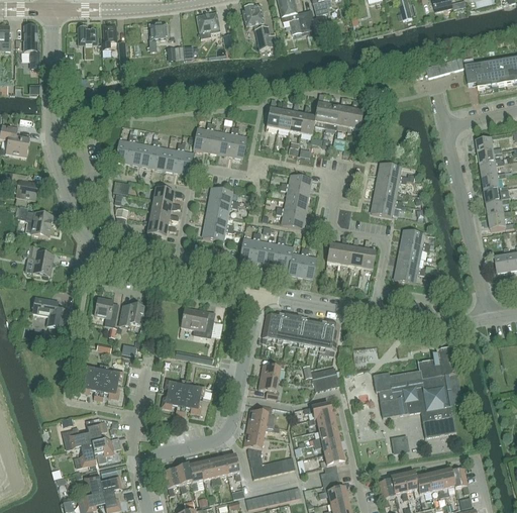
[(308,29),(304,10),(297,12),(293,0),(278,0),(281,16),(290,14),(291,18),(289,19),(292,33),(301,31),(301,30),(308,29)]
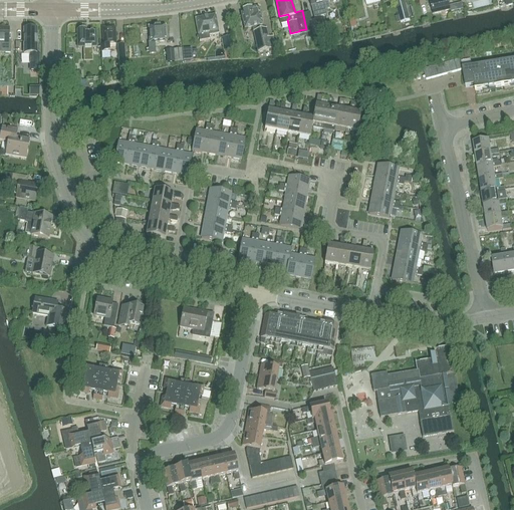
[(311,2),(313,9),(314,14),(326,11),(325,6),(329,5),(328,0),(309,0),(310,2),(311,2)]
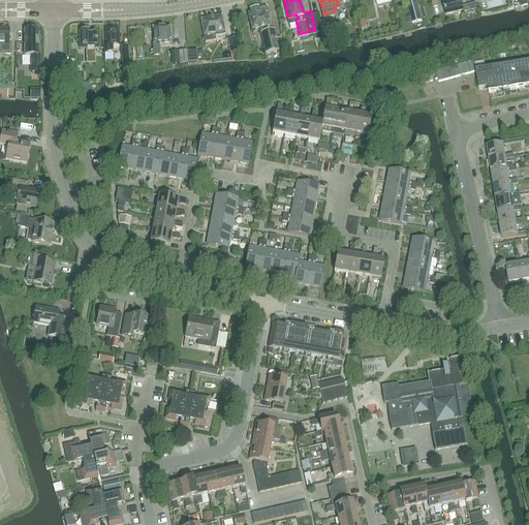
[(412,20),(422,18),(416,0),(407,0),(412,20)]
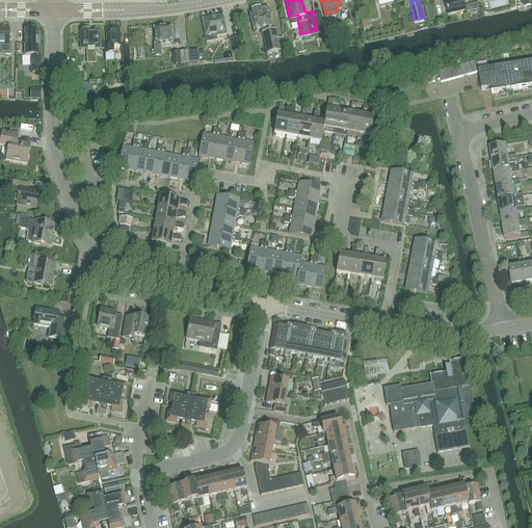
[(445,0),(448,11),(457,9),(455,0),(445,0)]
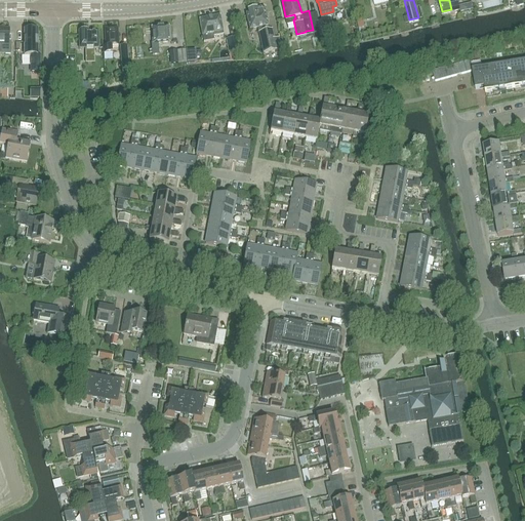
[(449,0),(451,9),(460,7),(457,0),(449,0)]
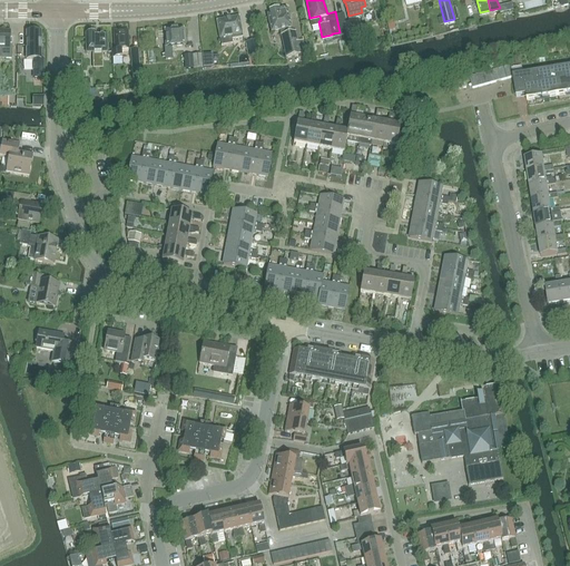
[(298,38),(296,28),(286,30),(285,26),(291,25),(286,5),(278,7),(278,6),(269,8),(269,10),(267,11),(271,29),(279,27),(286,55),(305,50),(303,37),(298,38)]
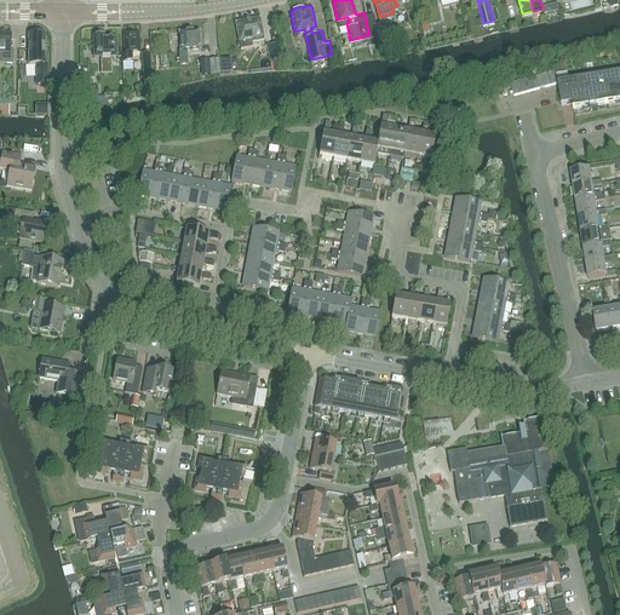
[(374,21),(372,11),(365,12),(369,35),(371,45),(372,49),(377,47),(374,34),(375,33),(374,21)]
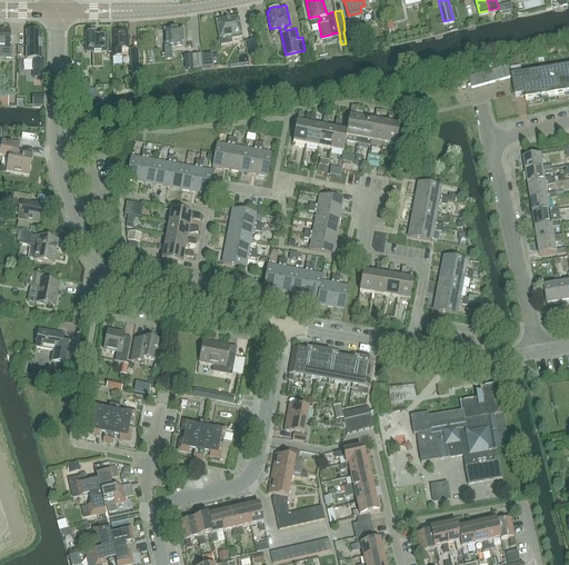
[(236,35),(242,33),(238,13),(216,17),(220,42),(232,40),(231,35),(236,35)]
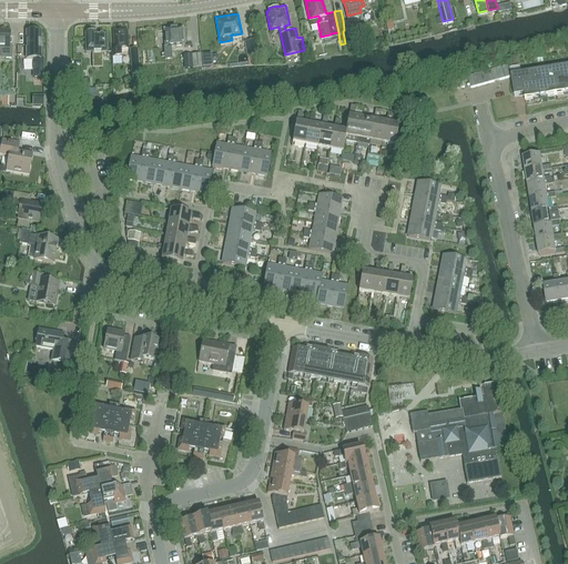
[(409,16),(403,17),(406,30),(413,29),(409,16)]
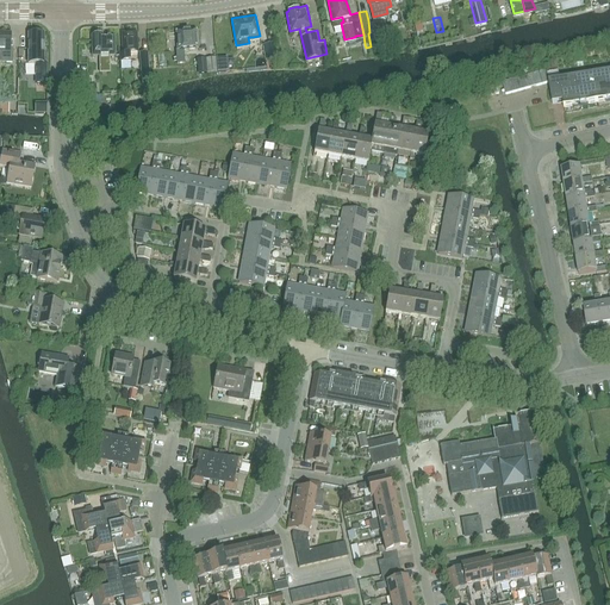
[(383,18),(368,20),(369,32),(371,36),(374,35),(375,42),(386,39),(385,32),(383,18)]
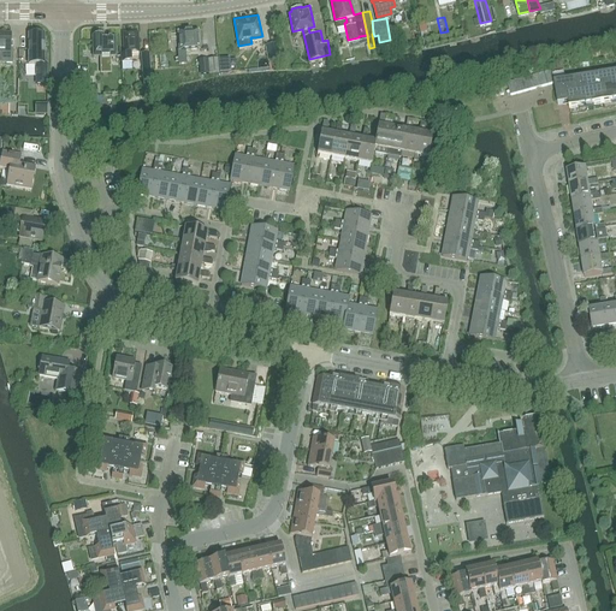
[(185,47),(200,46),(197,27),(177,28),(178,47),(177,47),(178,60),(187,60),(185,47)]
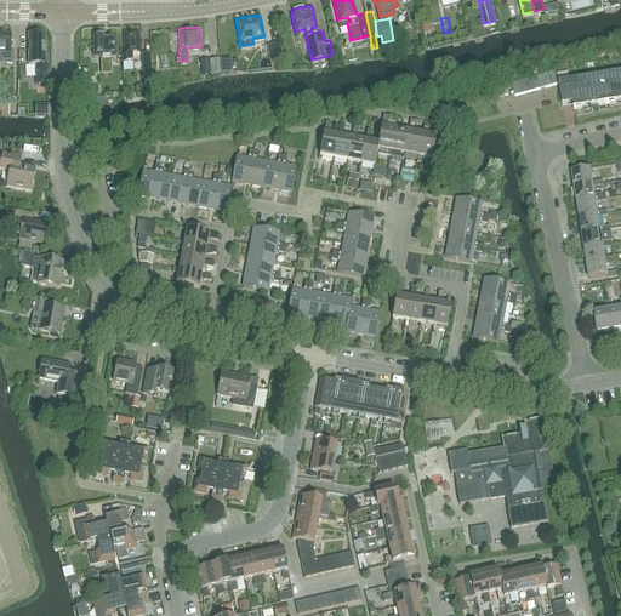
[(0,60),(12,61),(12,56),(12,49),(10,49),(10,30),(0,29),(0,60)]
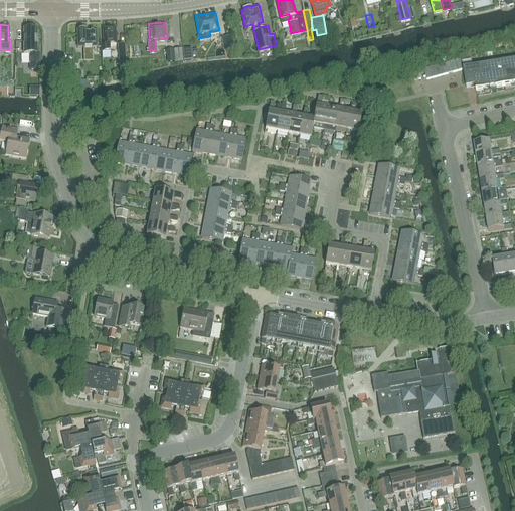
[(110,41),(116,41),(115,24),(103,24),(104,41),(101,42),(102,49),(110,48),(110,41)]
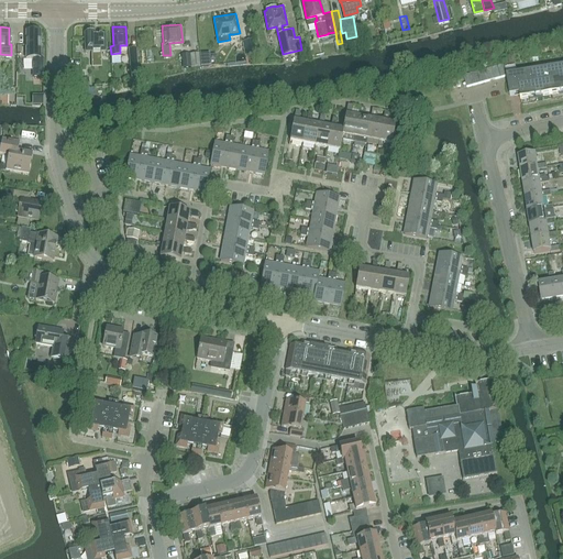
[(43,73),(43,55),(43,46),(41,46),(41,28),(25,28),(26,55),(35,54),(35,73),(43,73)]
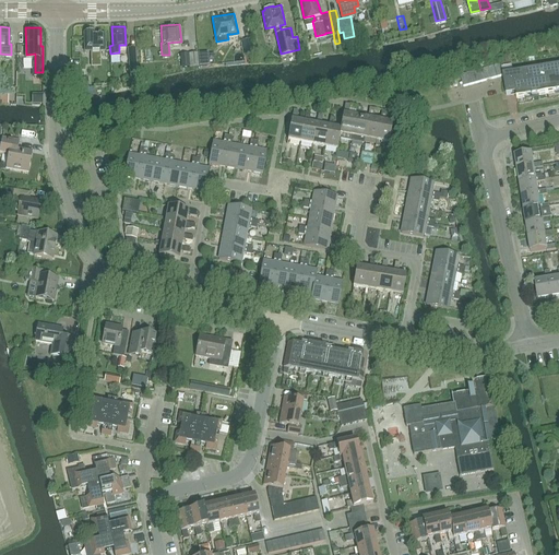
[(99,48),(105,47),(105,31),(94,31),(94,30),(84,30),(84,48),(91,48),(92,63),(99,62),(99,48)]
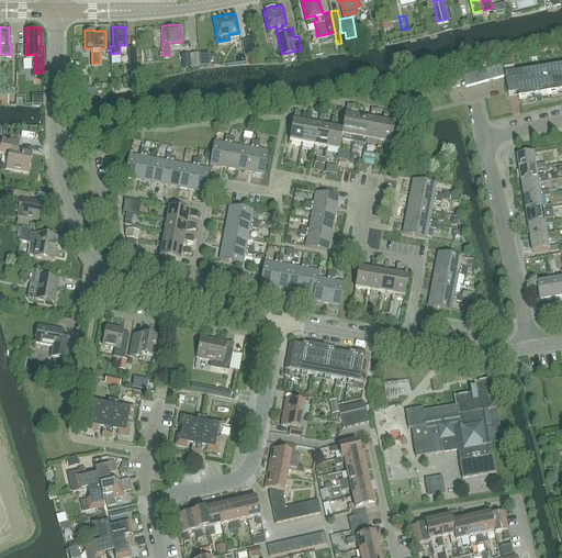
[(245,52),(255,49),(253,35),(242,37),(245,52)]
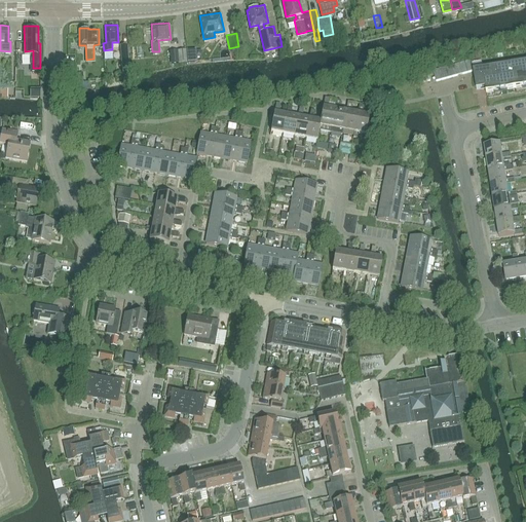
[(179,60),(186,59),(185,46),(178,47),(179,60)]
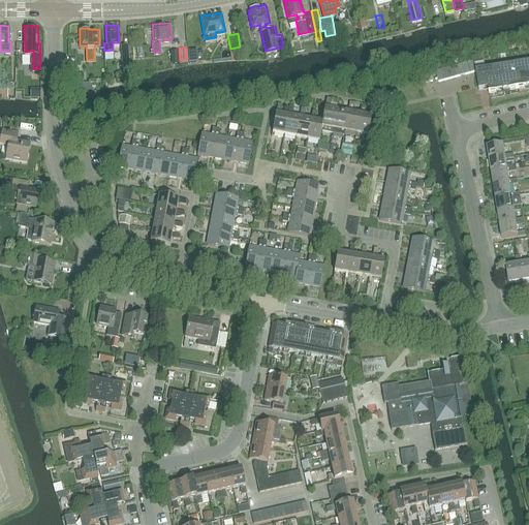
[(179,48),(170,48),(172,60),(180,60),(179,48)]
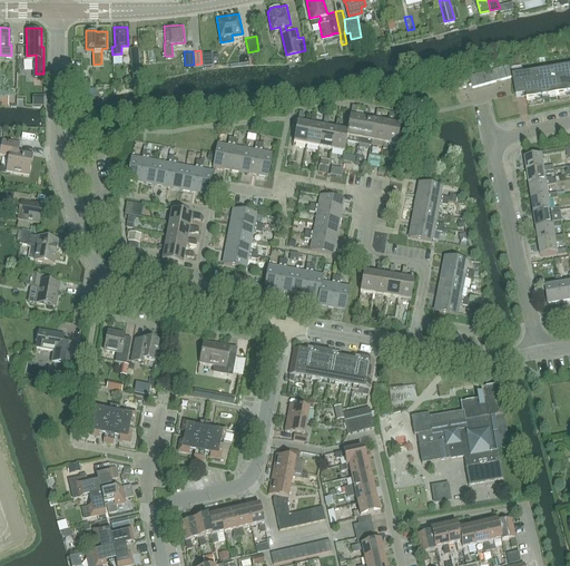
[(507,74),(512,72),(510,61),(503,64),(507,74)]
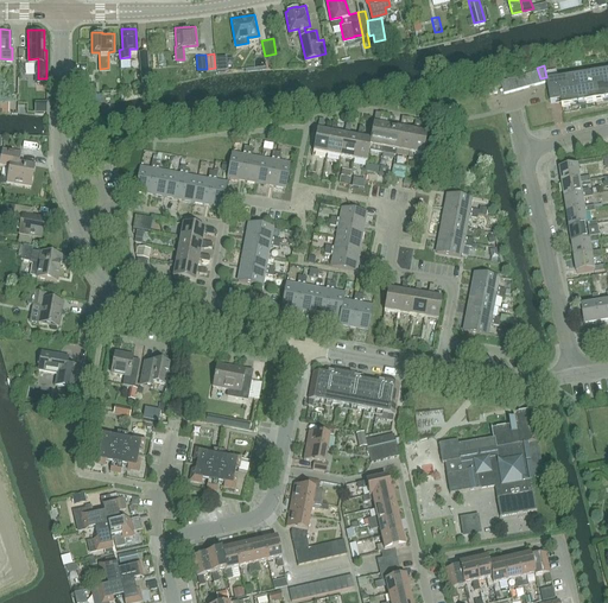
[(534,81),(540,78),(537,68),(531,69),(534,81)]
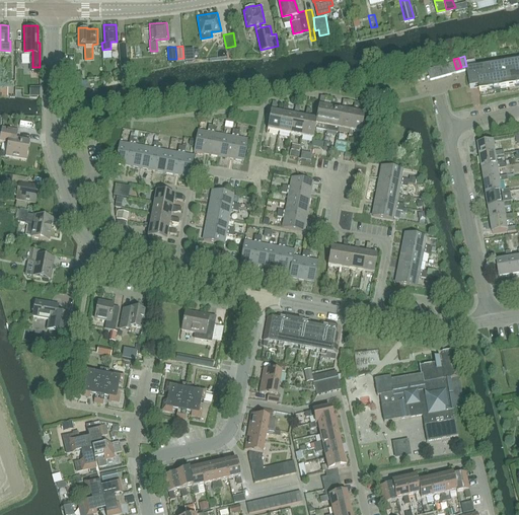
[(450,70),(456,69),(453,59),(447,60),(450,70)]
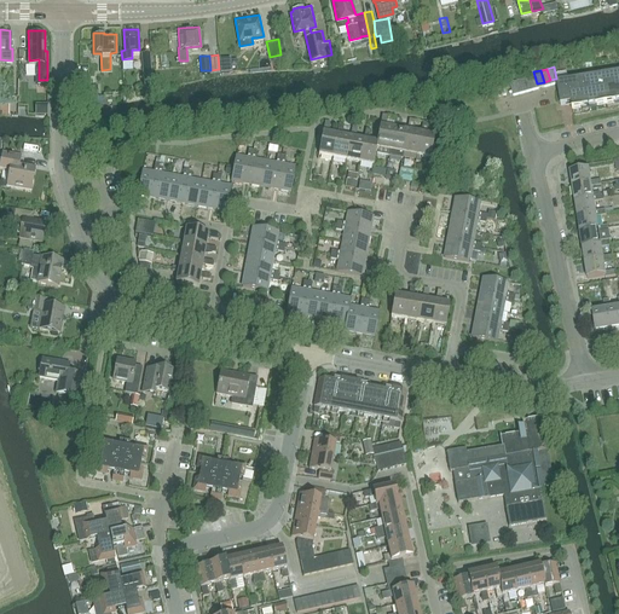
[(571,99),(571,104),(618,96),(618,70),(568,79),(567,76),(556,79),(560,100),(571,99)]
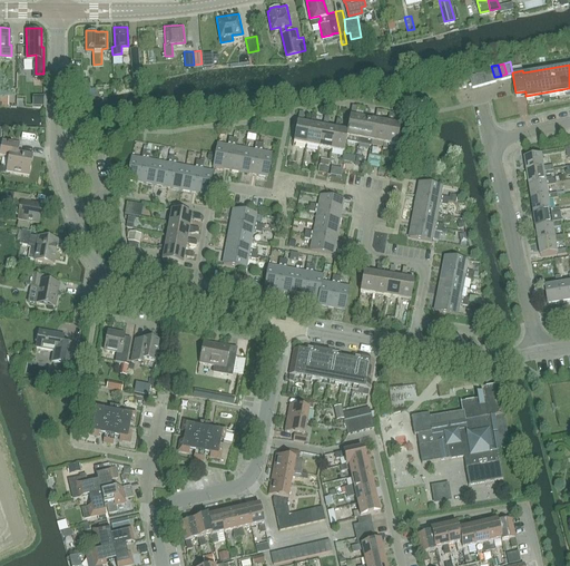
[(494,77),(491,66),(485,67),(489,79),(494,77)]
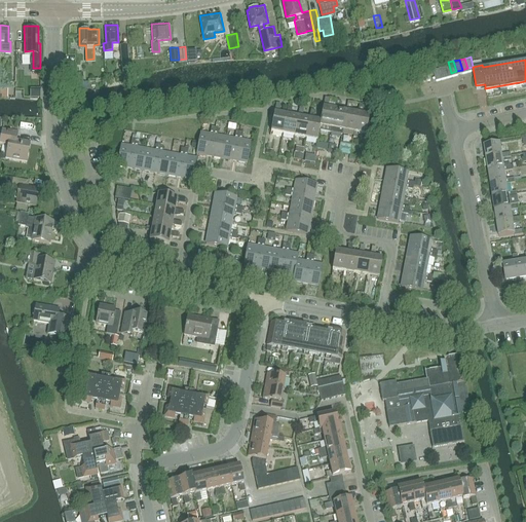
[(448,62),(443,64),(446,74),(451,73),(448,62)]
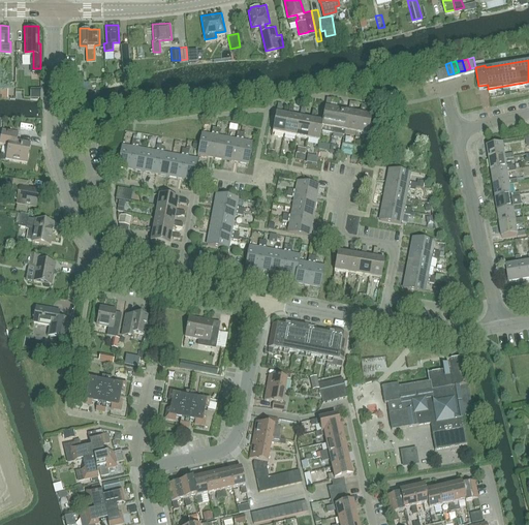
[(25,76),(21,63),(9,66),(13,81),(25,76)]
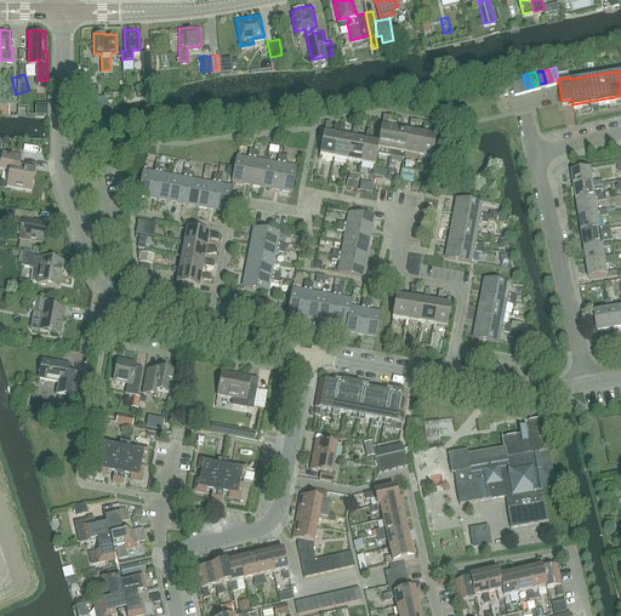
[(527,87),(523,75),(516,77),(519,90),(527,87)]
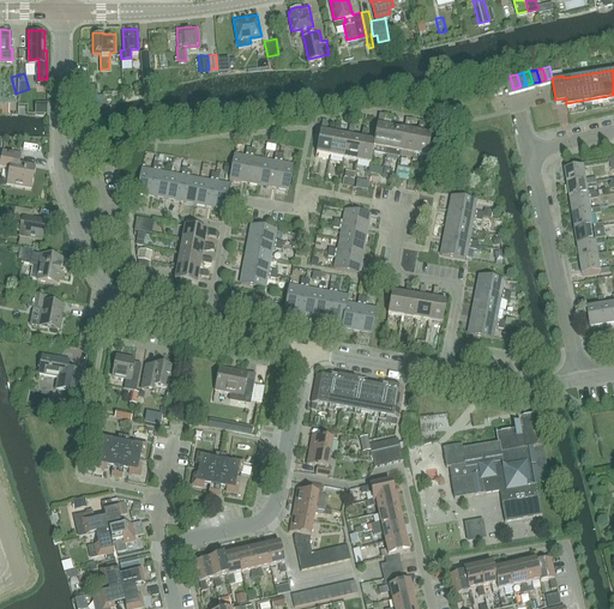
[(79,96),(96,95),(96,84),(79,84),(79,96)]
